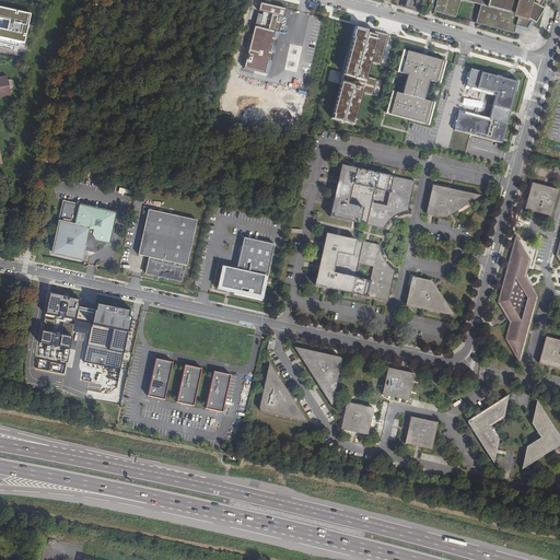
[(435,0),(432,14),(454,21),(459,2),(479,8),(474,26),(512,37),(515,30),(525,32),(541,2),(541,0),(435,0)]
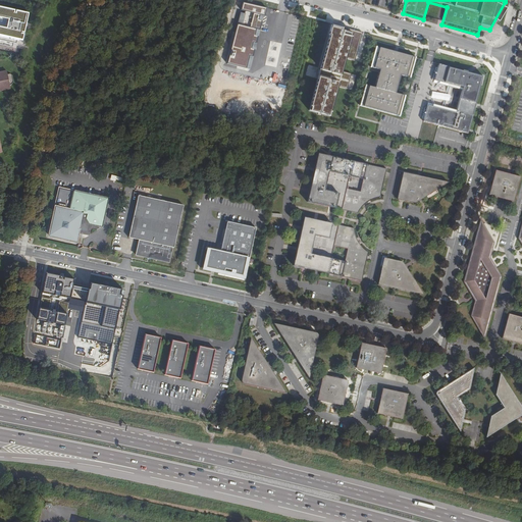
[(241,4),(223,66),(246,72),(263,10),(241,4)]
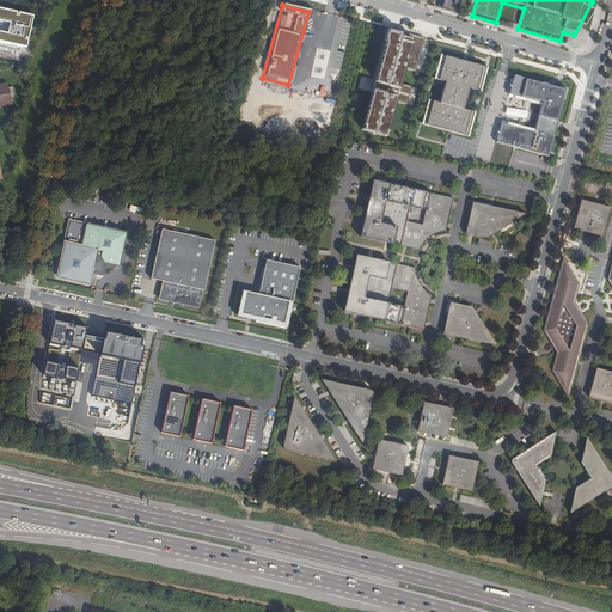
[(0,51),(14,56),(17,47),(26,49),(31,26),(34,16),(0,8),(0,51)]
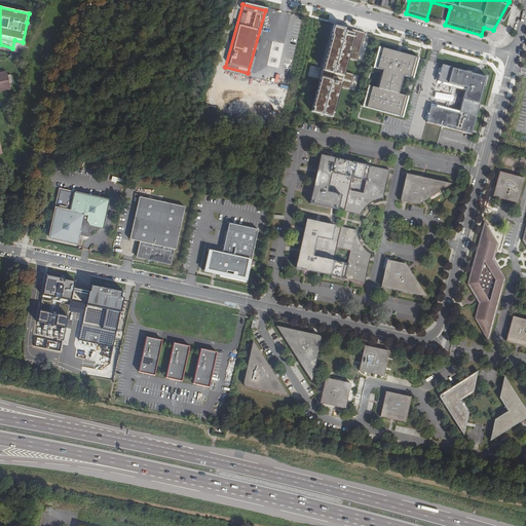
[(301,24),(293,65),(301,66),(308,26),(301,24)]
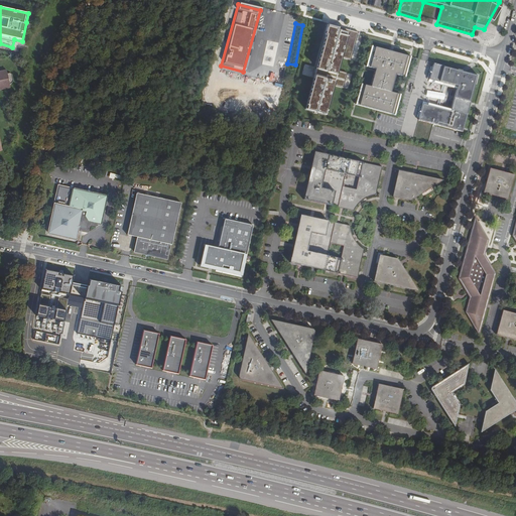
[(351,60),(358,32),(329,24),(314,78),(305,109),(326,115),(334,86),(343,88),(347,73),(338,71),(342,57),(351,60)]
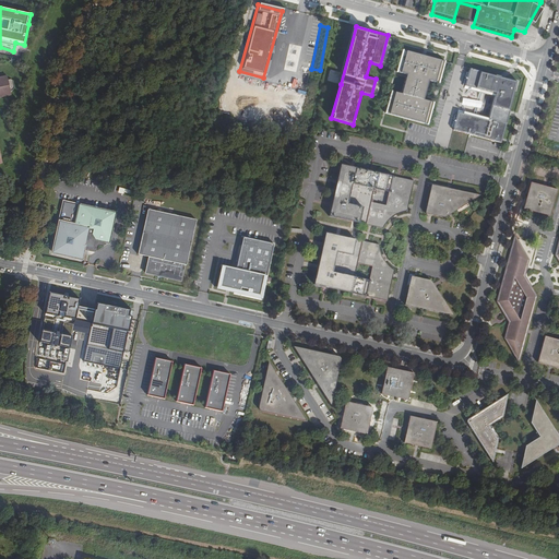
[(444,61),(403,50),(396,72),(406,74),(401,94),(391,91),(384,114),(409,120),(427,126),(433,103),(424,99),(428,81),(438,83),(444,61)]
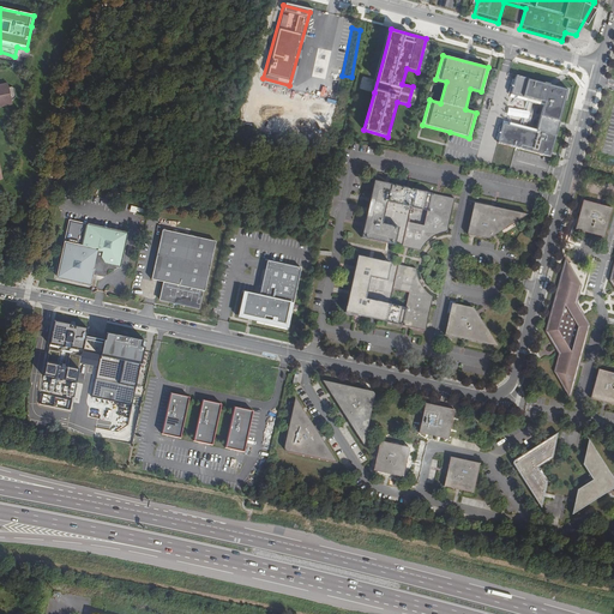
[(557,86),(516,76),(511,95),(543,103),(536,131),(503,122),(498,143),(549,157),(551,151),(565,100),(564,100),(564,97),(565,97),(567,89),(559,86),(559,88),(557,88),(557,86)]
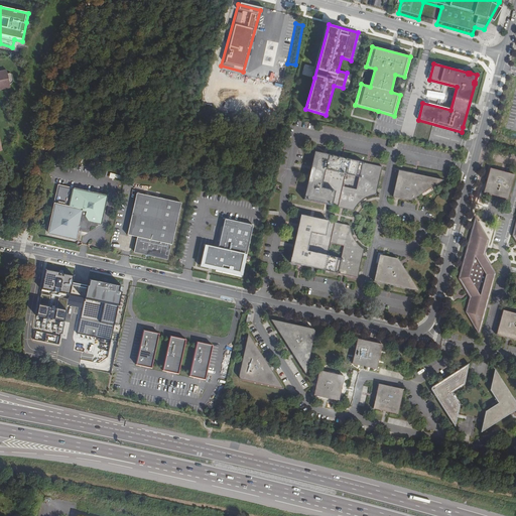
[(0,89),(12,87),(11,84),(14,83),(15,82),(16,81),(16,79),(16,78),(15,76),(15,75),(13,73),(11,72),(9,72),(8,69),(0,71),(0,89)]
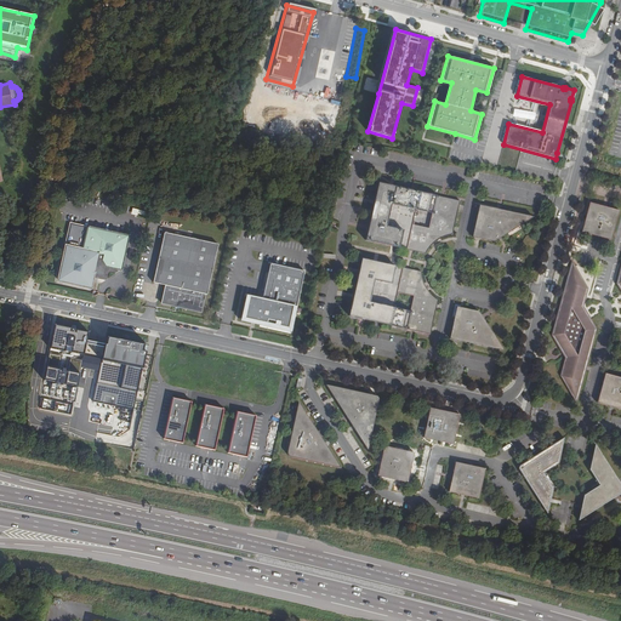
[(443,234),(446,234),(450,233),(457,200),(380,183),(368,239),(409,249),(423,251),(426,248),(428,244),(432,241),(436,239),(439,237),(443,234)]
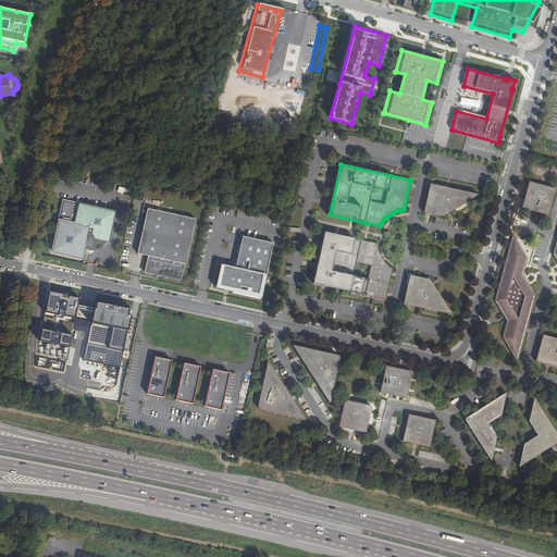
[(548,215),(555,189),(529,183),(521,208),(548,215)]
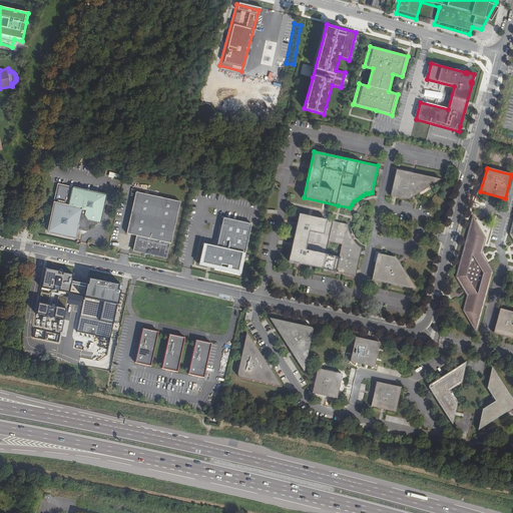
[(413,173),(396,169),(390,195),(392,196),(409,200),(439,179),(413,173)]
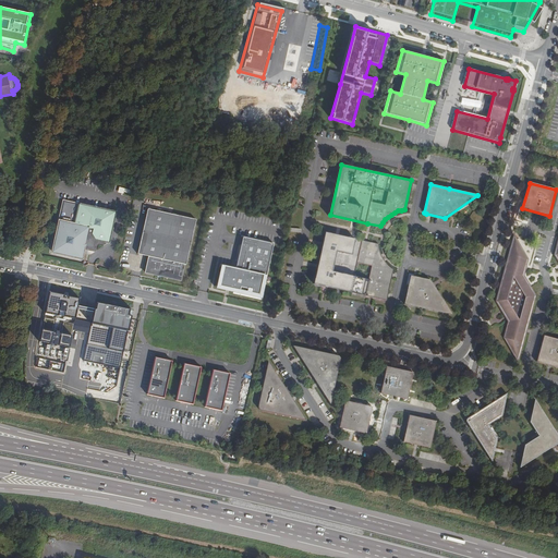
[(110,244),(117,211),(64,199),(51,254),(83,261),(86,246),(94,249),(96,241),(110,244)]
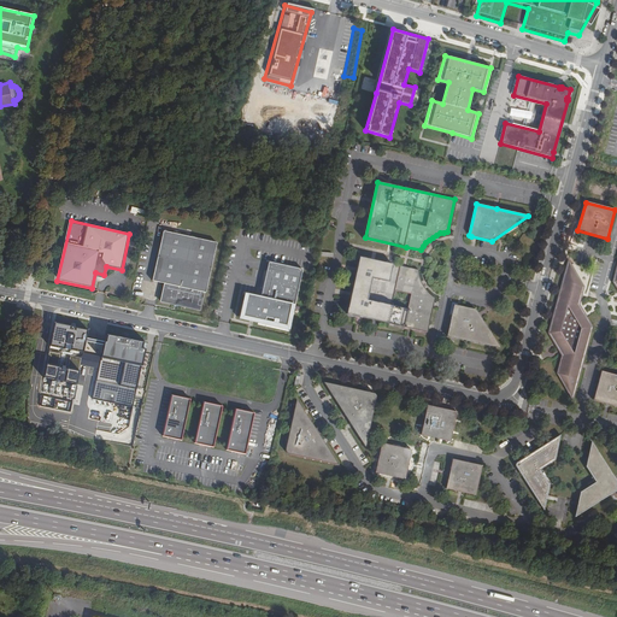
[(175,231),(163,229),(151,281),(164,283),(160,301),(199,310),(203,292),(204,292),(216,241),(175,231)]
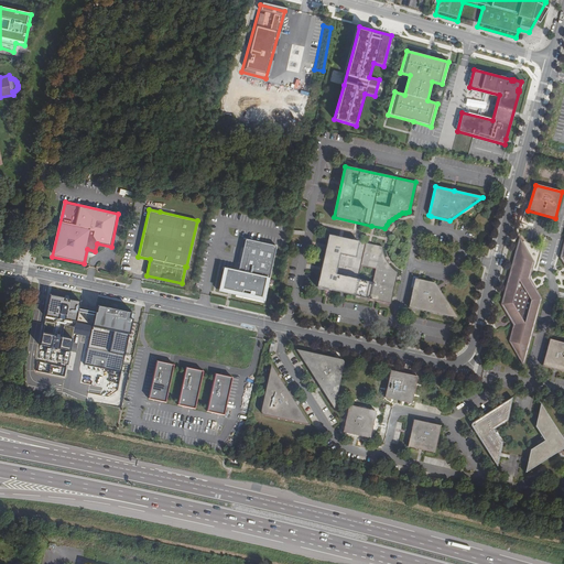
[(384,261),(383,259),(382,257),(382,253),(381,251),(381,247),(367,243),(329,236),(317,288),(324,289),(355,296),(391,303),(398,273),(392,270),(389,268),(387,266),(386,263),(384,261)]
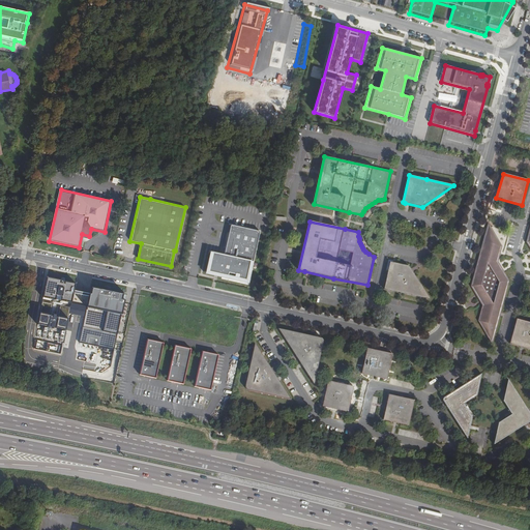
[(249,283),(261,231),(231,225),(225,255),(210,252),(206,273),(249,283)]
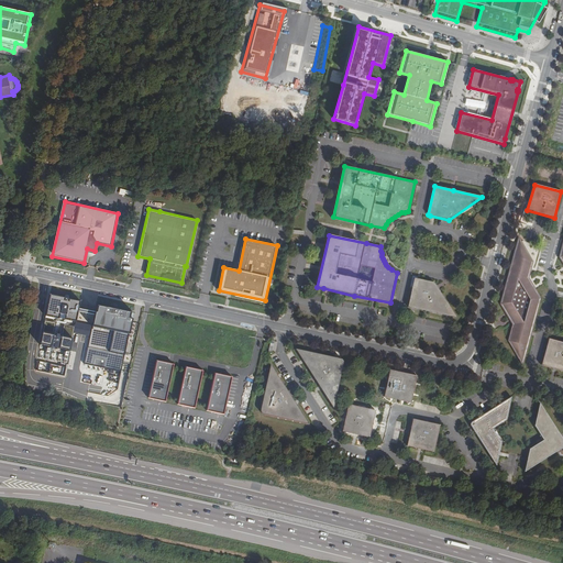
[(533,263),(518,239),(517,243),(500,304),(505,313),(506,315),(510,321),(511,323),(512,326),(508,341),(522,365),(541,298),(529,278),(533,263)]
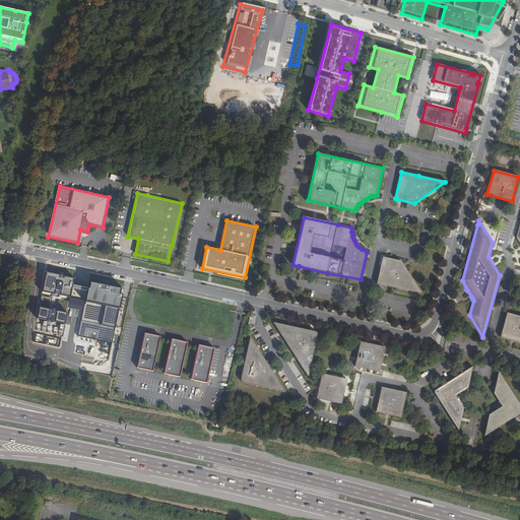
[(419,296),(399,262),(385,259),(382,258),(377,284),(381,285),(419,296)]
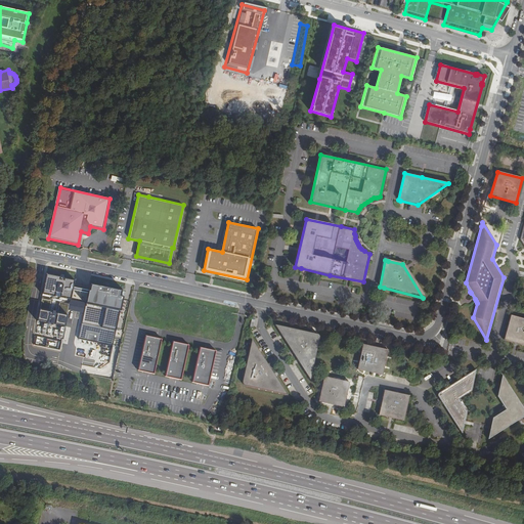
[(74,287),(76,279),(47,273),(43,293),(72,299),(74,287)]
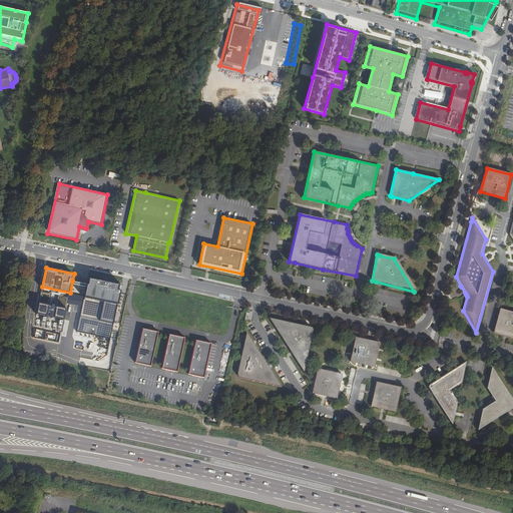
[(121,285),(88,279),(87,284),(72,281),(70,293),(85,296),(74,348),(106,355),(121,285)]
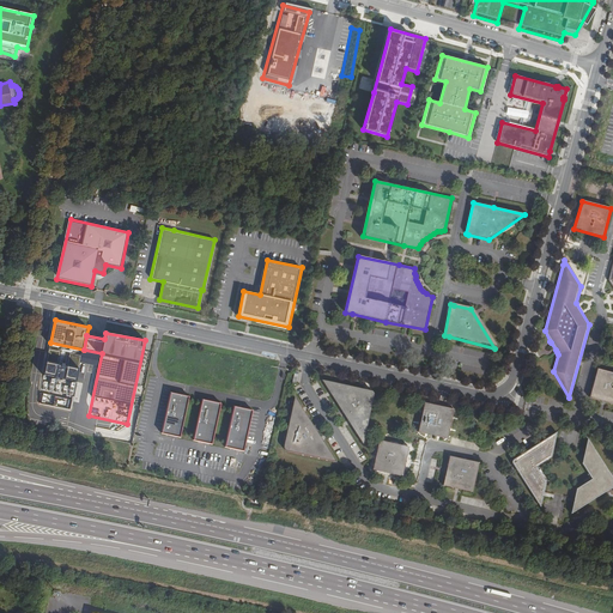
[(79,358),(48,353),(38,404),(70,410),(79,358)]
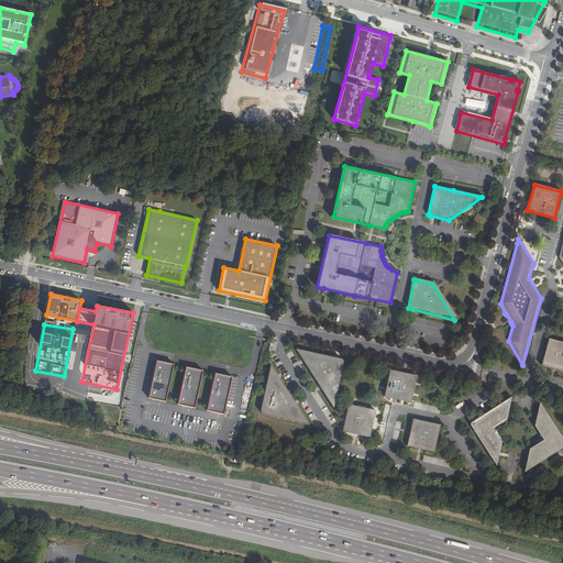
[(562,372),(562,342),(550,339),(542,367),(562,372)]
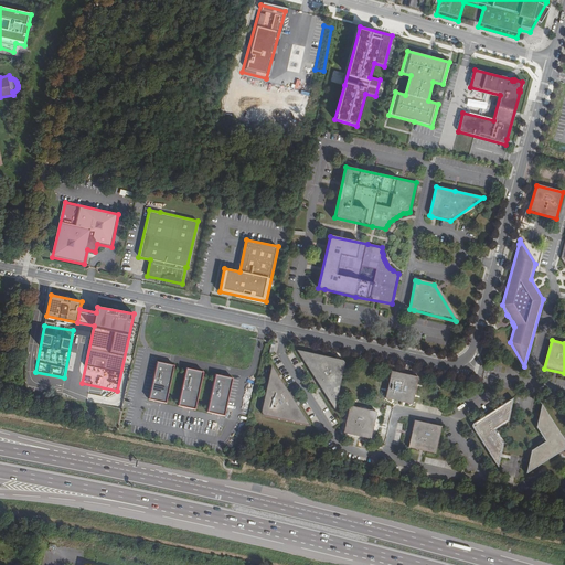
[(340,361),(299,352),(334,408),(339,391),(343,366),(343,364),(342,362),(340,361)]
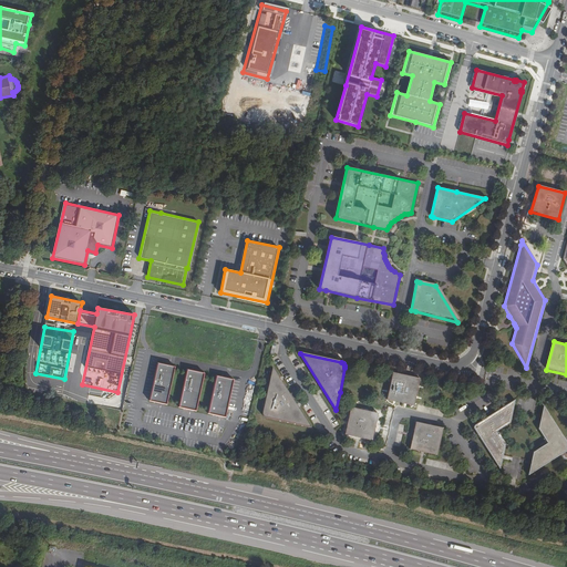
[(175,367),(157,363),(150,401),(166,404),(175,367)]
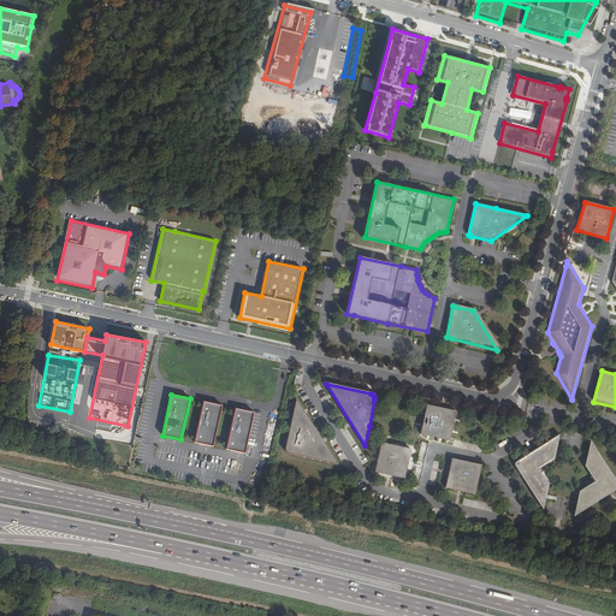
[(221,406),(203,402),(194,443),(213,446),(221,406)]
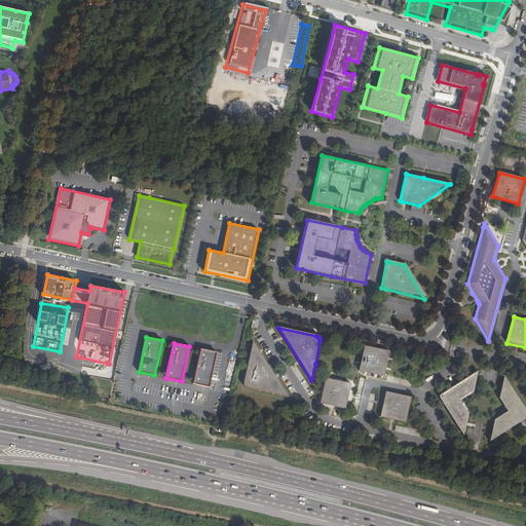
[(287,396),(253,343),(245,381),(245,383),(245,384),(246,385),(248,387),(287,396)]
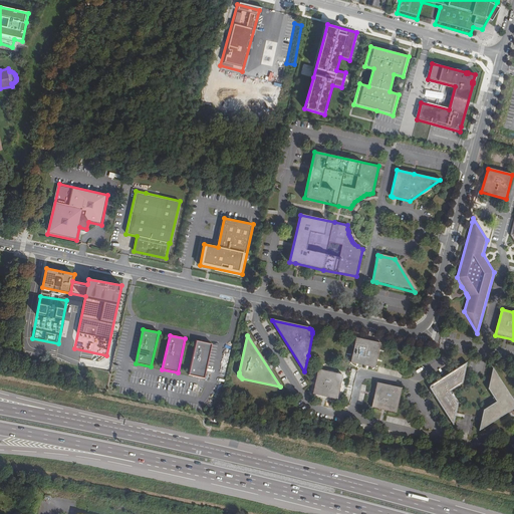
[(379,344),(356,339),(351,363),(373,368),(379,344)]
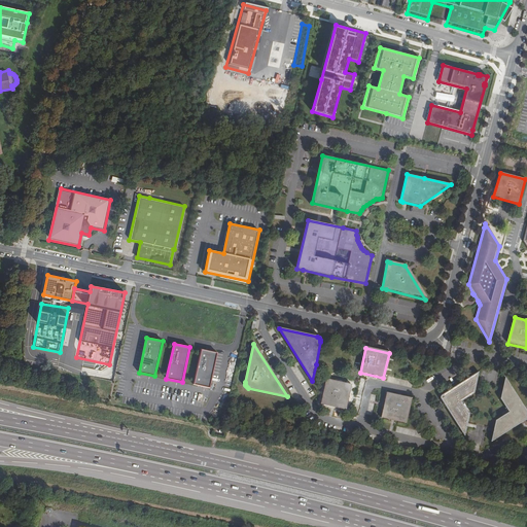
[(217,353),(201,349),(194,385),(209,388),(217,353)]
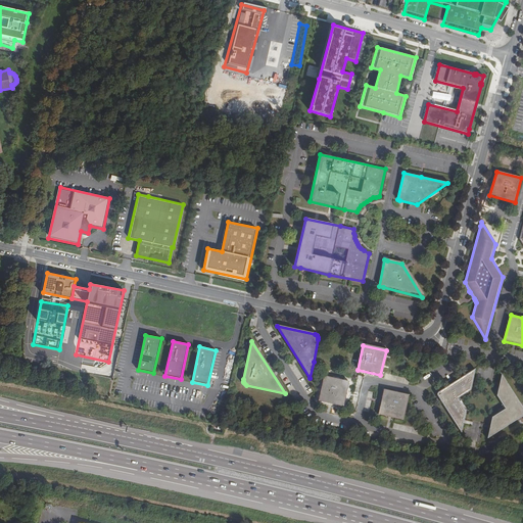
[(471,384),(474,370),(436,393),(460,432),(463,419),(465,412),(457,399),(469,391),(471,384)]
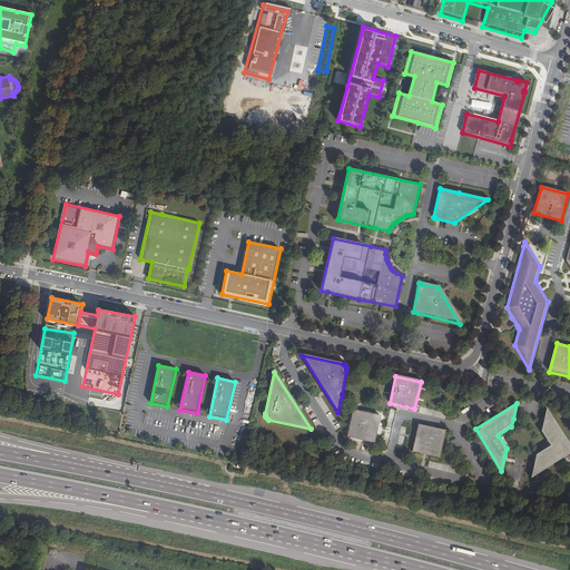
[(569,453),(569,448),(547,410),(543,423),(541,432),(550,446),(536,455),(534,463),(533,470),(531,478),(563,458),(569,453)]
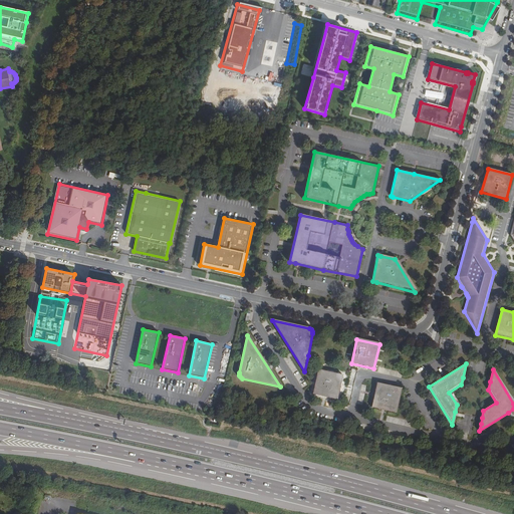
[(336,400),(341,376),(318,371),(313,395),(336,400)]
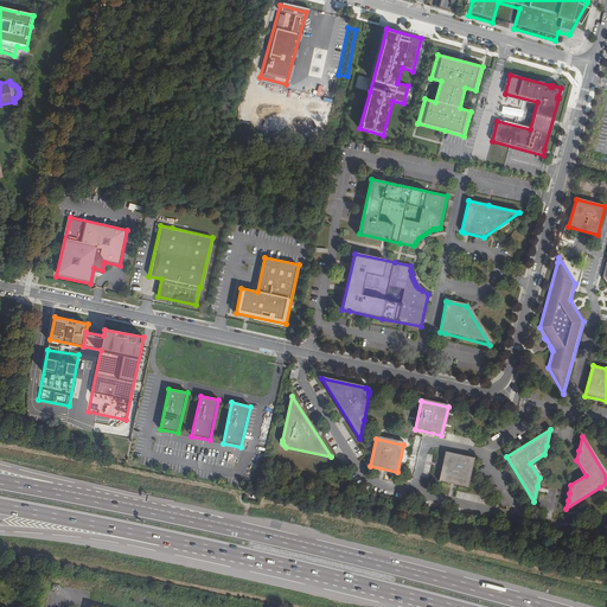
[(467,487),(473,460),(446,454),(439,481),(467,487)]
